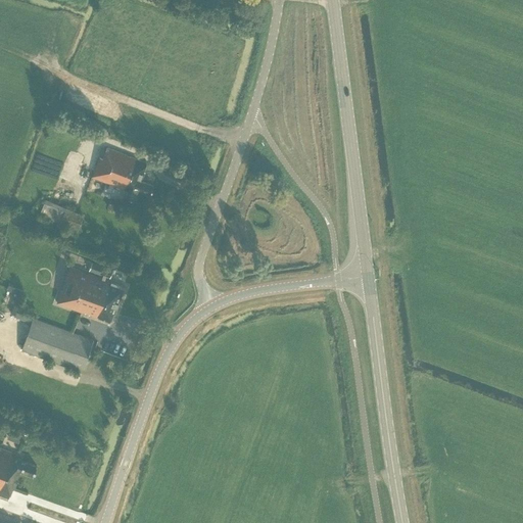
[(136,203),(140,192),(149,195),(153,185),(141,181),(144,172),(143,172),(146,162),(104,147),(92,178),(130,193),(127,200),(133,202),(136,203)]
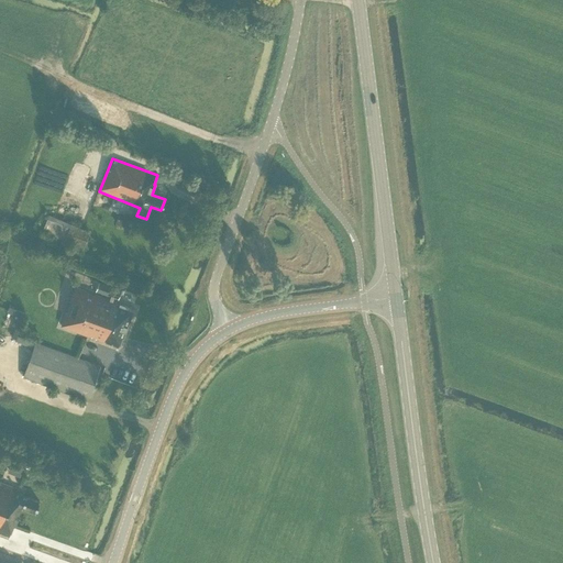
[(90,232),(73,224),(72,228),(50,219),(43,232),(64,241),(83,249),(90,232)]
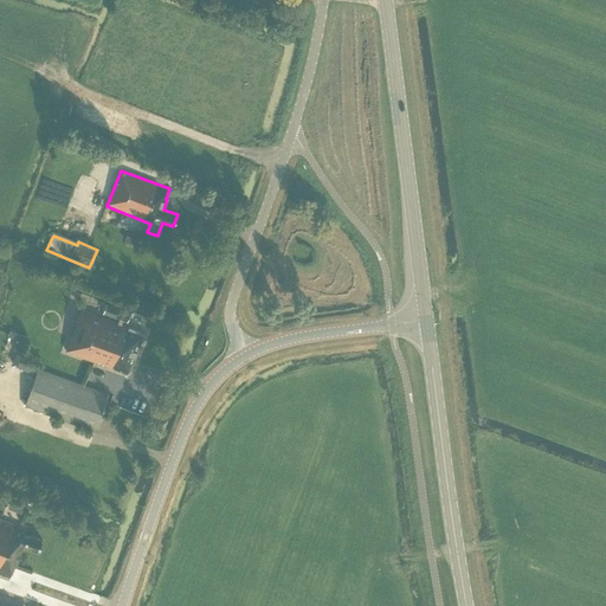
[(131,313),(95,298),(90,309),(109,316),(110,315),(128,322),(131,313)]
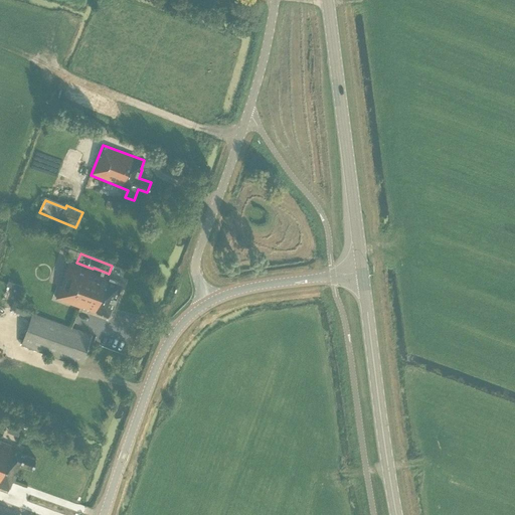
[(55,298),(108,318),(112,309),(122,283),(68,263),(55,298)]
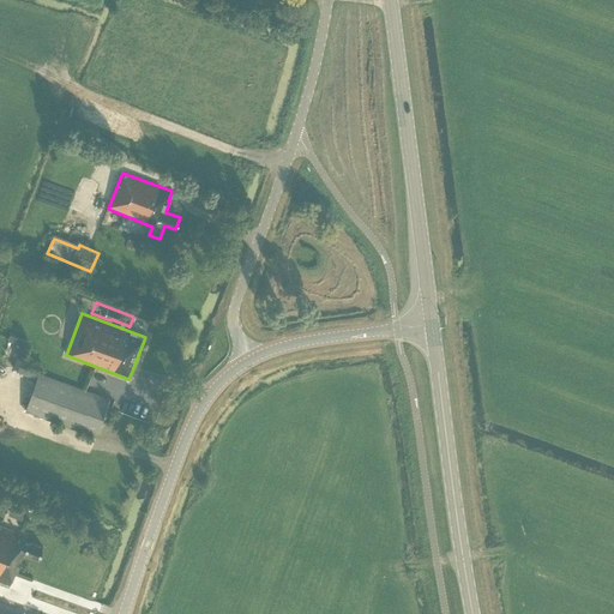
[(109,399),(38,373),(25,410),(96,437),(109,399)]
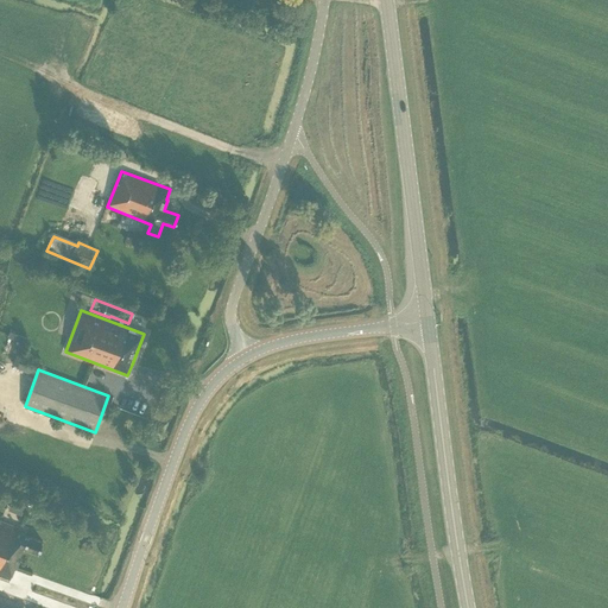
[(19,529),(0,520),(0,575),(10,580),(14,568),(16,569),(24,549),(38,553),(43,542),(18,532),(19,529)]
